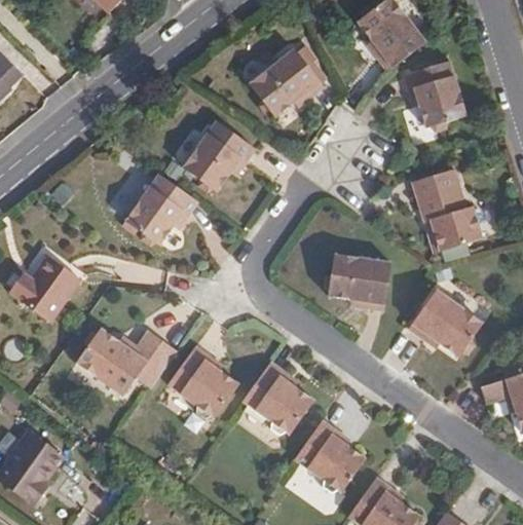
[(95,0),(107,11),(117,0),(95,0)]
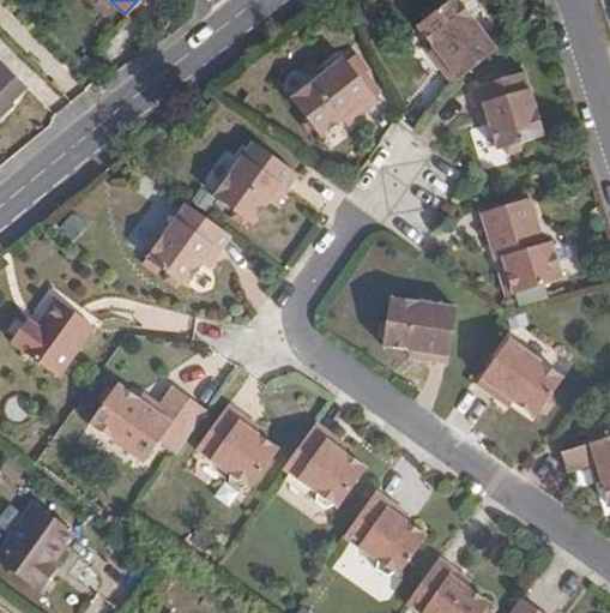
[(436,64),(448,79),(493,46),(458,0),(439,0),(434,4),(427,2),(417,10),(417,17),(412,20),(441,60),(436,64)]
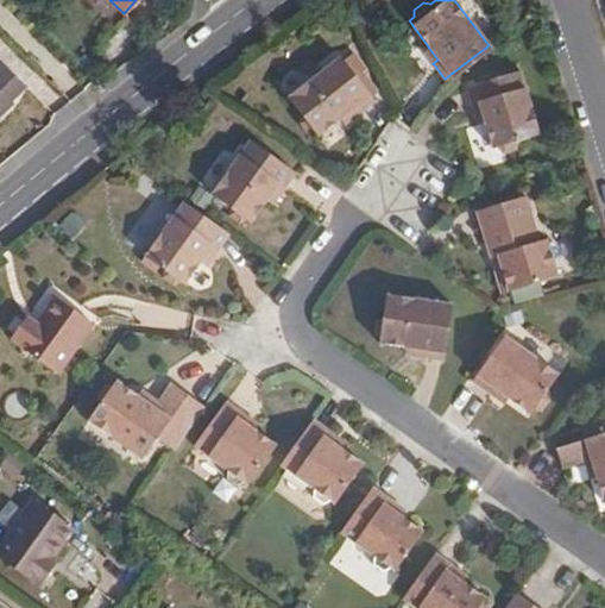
[(339,56),(285,95),(298,113),(296,123),(304,133),(313,132),(315,136),(352,108),(357,113),(372,102),(339,56)]
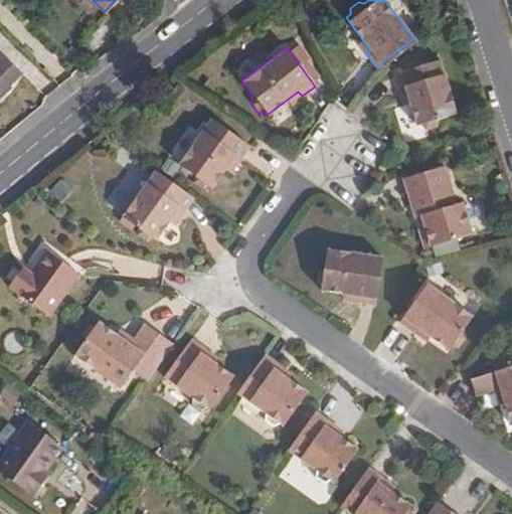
[(0,94),(15,78),(12,75),(19,69),(0,49),(0,94)]
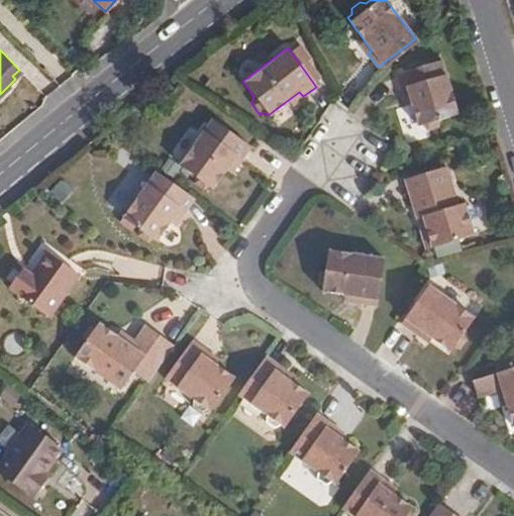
[(439,56),(394,70),(399,86),(405,85),(417,122),(422,121),(426,125),(437,122),(439,116),(457,110),(439,56)]
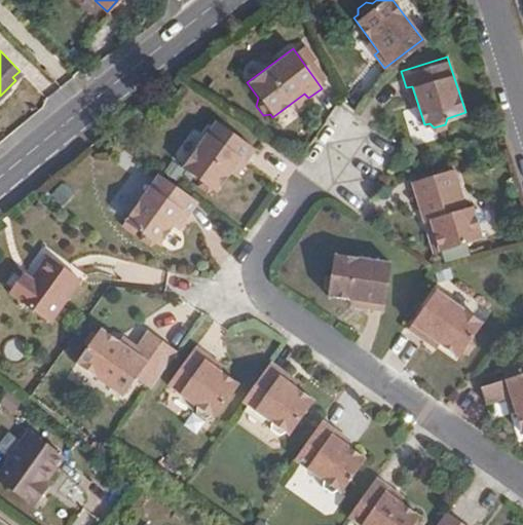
[(213,118),(180,165),(197,177),(196,185),(203,190),(212,187),(215,188),(236,157),(243,159),(252,146),(213,118)]
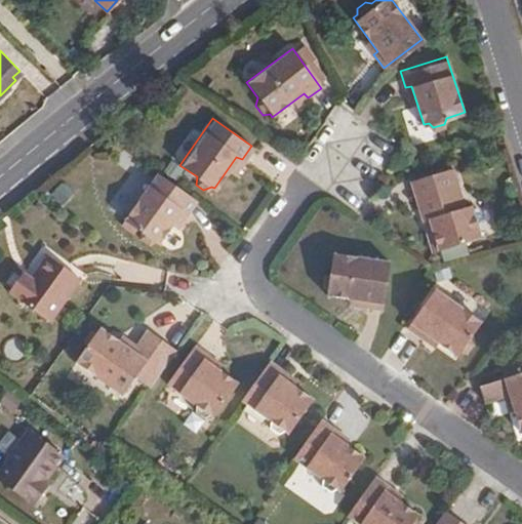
[(401,158),(391,171),(399,176),(408,163),(401,158)]
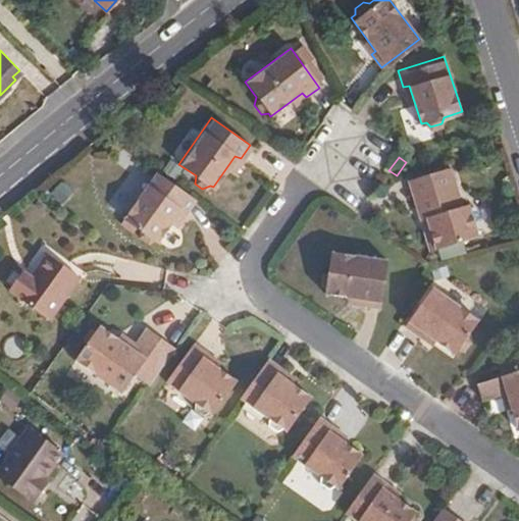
[(415,176),(427,215),(433,213),(444,243),(457,240),(480,232),(470,202),(462,204),(451,166),(415,176)]
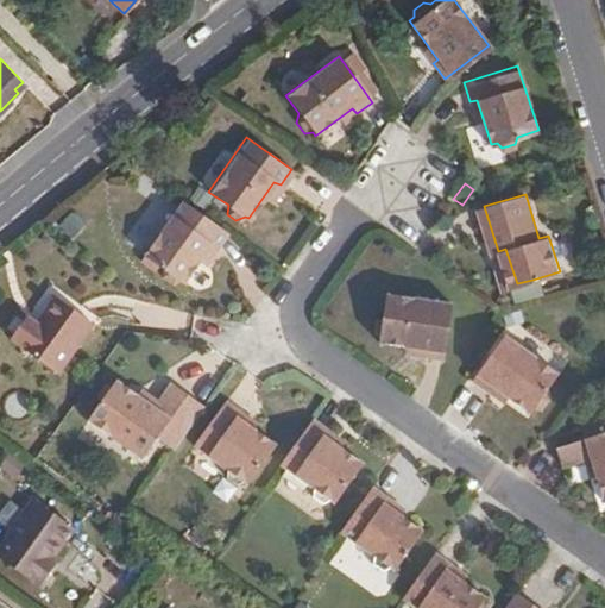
[(214,223),(181,200),(143,254),(162,267),(161,275),(170,283),(180,280),(184,282),(210,244),(216,248),(227,232),(214,223)]
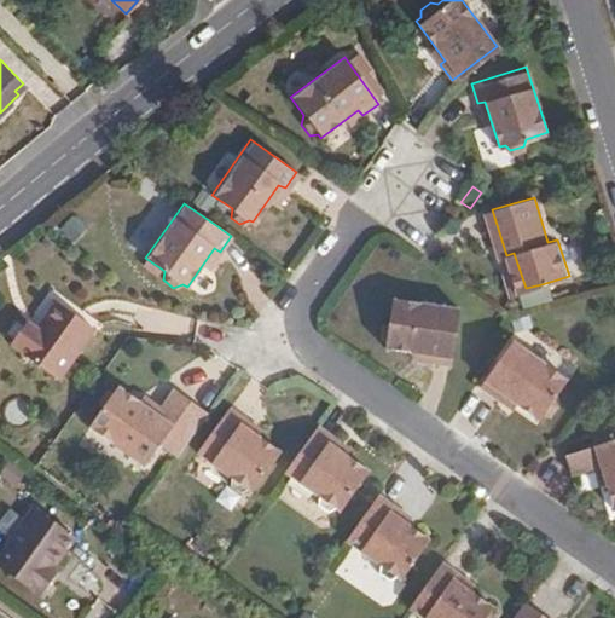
[(514,253),(506,255),(517,290),(526,288),(514,253)]
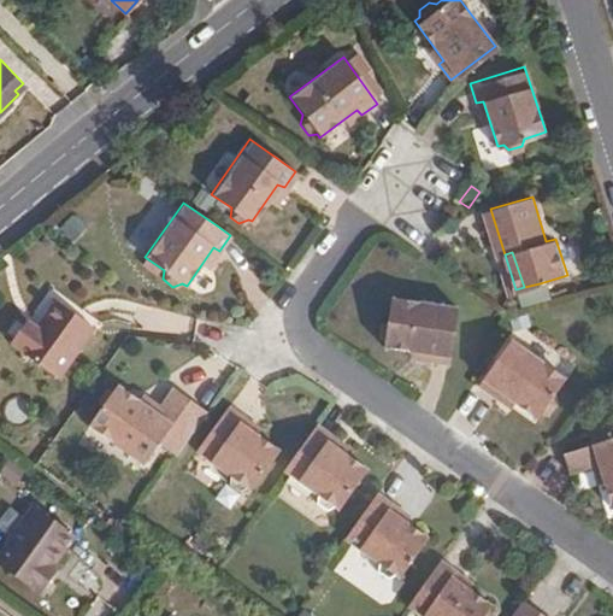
[(377,324),(376,336),(382,341),(381,345),(430,352),(429,359),(448,362),(457,305),(388,295),(385,318),(377,324)]
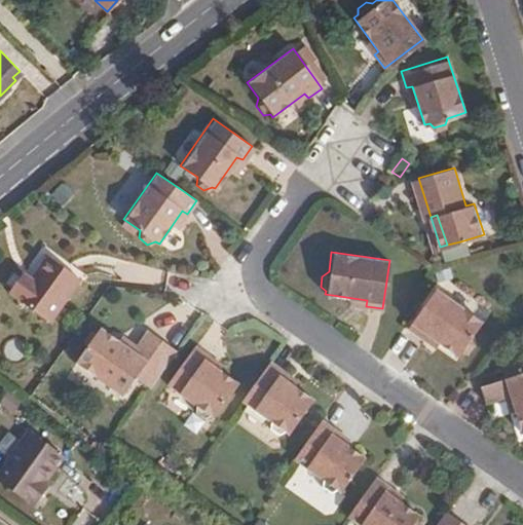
[(22,273),(9,290),(17,296),(17,298),(49,321),(80,278),(47,256),(31,278),(22,273)]
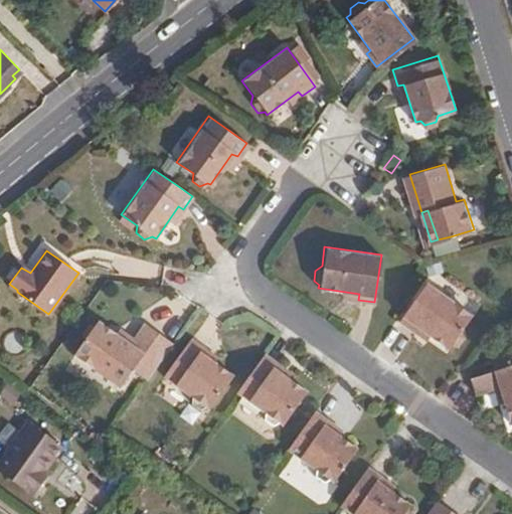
[(475,315),(480,308),(437,277),(432,283),(475,315)]
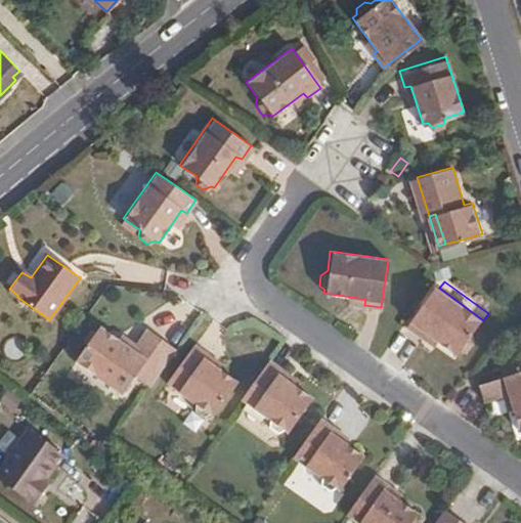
[(434,287),(405,327),(419,336),(423,331),(457,354),(468,338),(476,338),(481,330),(478,322),(481,319),(434,287)]
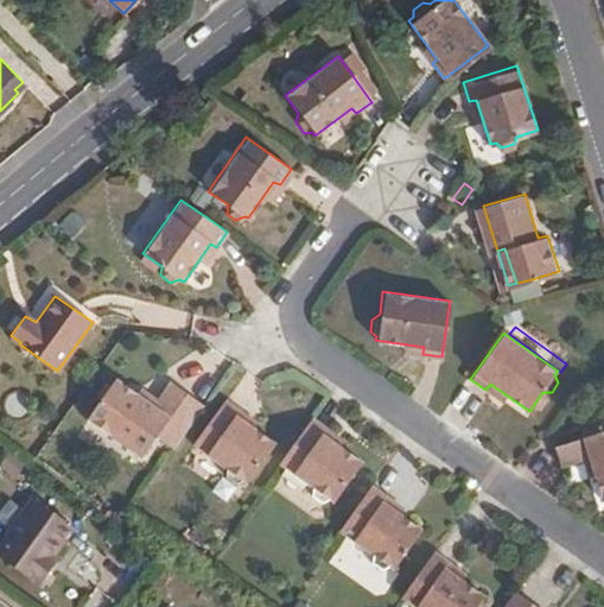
[(154,438),(171,450),(203,405),(169,383),(152,406),(114,381),(113,384),(103,384),(96,396),(97,404),(87,421),(141,459),(154,438)]
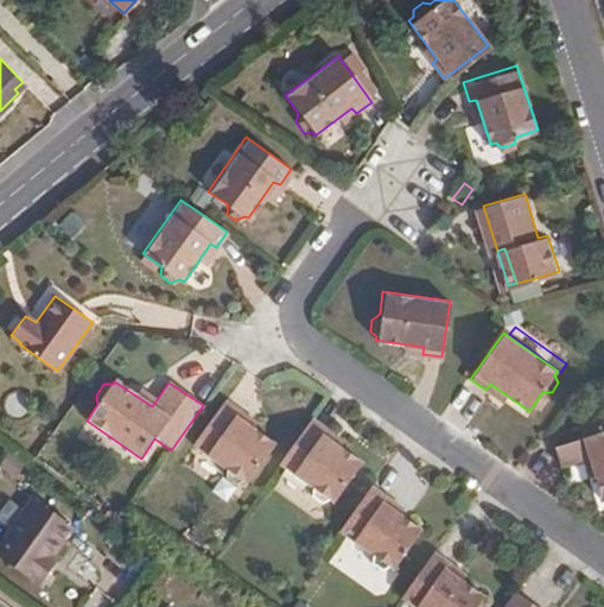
[(213,419),(194,444),(228,469),(227,476),(237,485),(245,480),(248,482),(275,444),(253,428),(237,417),(241,411),(226,399),(213,419)]
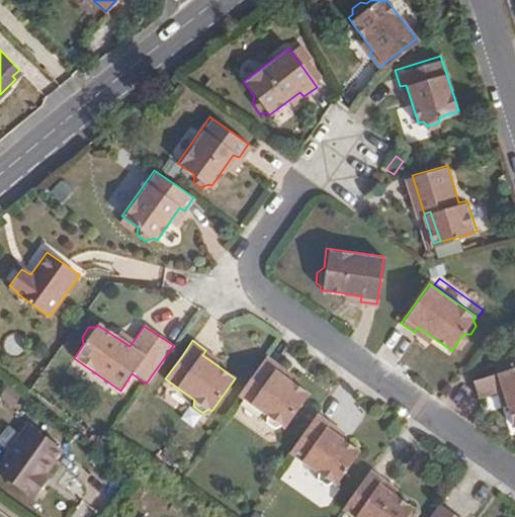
[(266,355),(238,395),(268,416),(266,423),(276,428),(281,425),(285,427),(310,393),(276,369),(279,364),(266,355)]
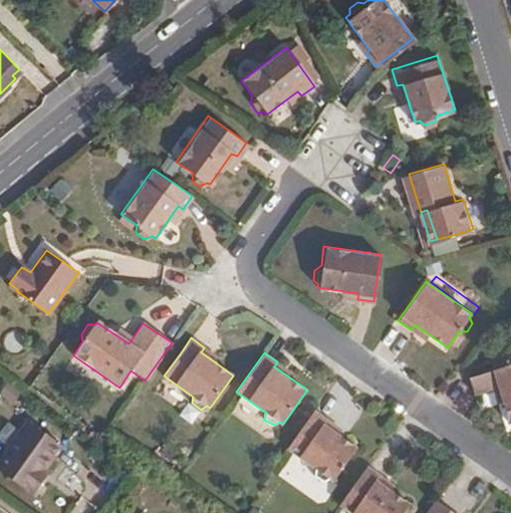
[(510,361),(496,366),(471,374),(476,391),(501,383),(510,411),(510,361)]
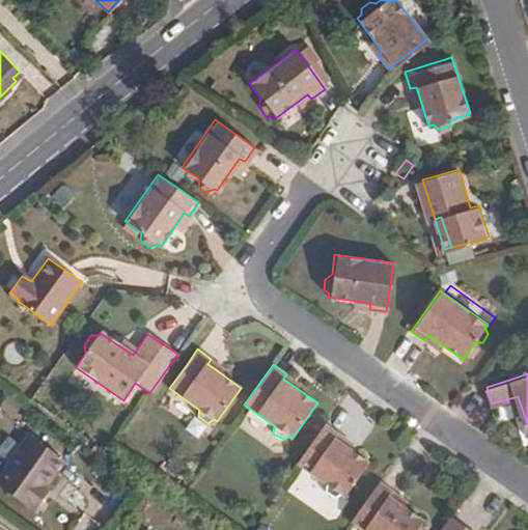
[(327,423),(298,464),(327,484),(327,492),(336,498),(341,496),(345,498),(371,462),(337,438),(340,433),(327,423)]
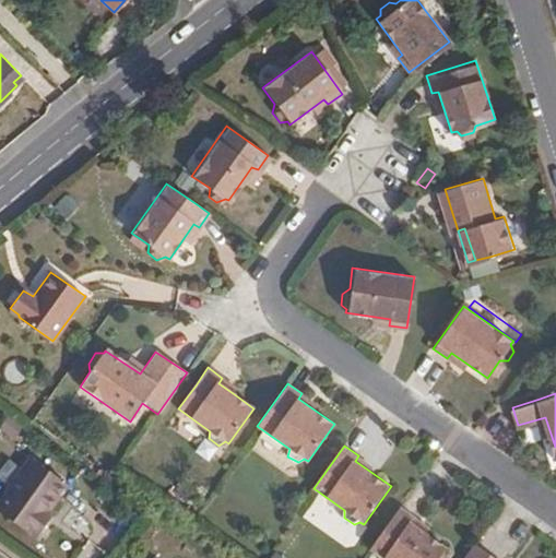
[(0,512),(37,537),(48,521),(45,519),(50,511),(68,485),(31,458),(20,472),(0,500),(0,512)]
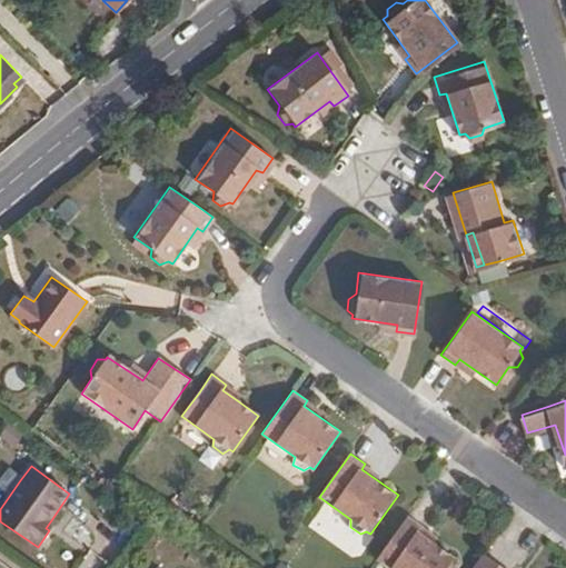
[(409,514),(378,557),(393,567),(453,567),(456,565),(453,558),(455,555),(420,529),(423,524),(409,514)]
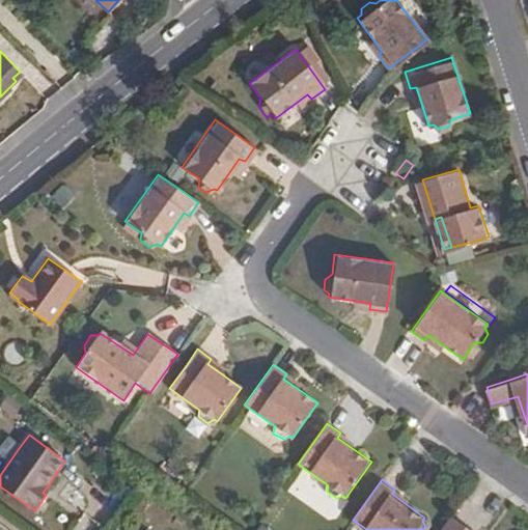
[(43,493),(46,495),(51,489),(48,485),(43,493)]
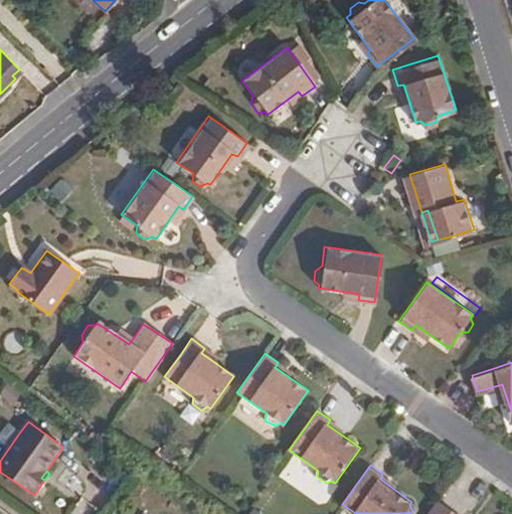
[(461,513),(440,499),(429,513),(461,513)]
